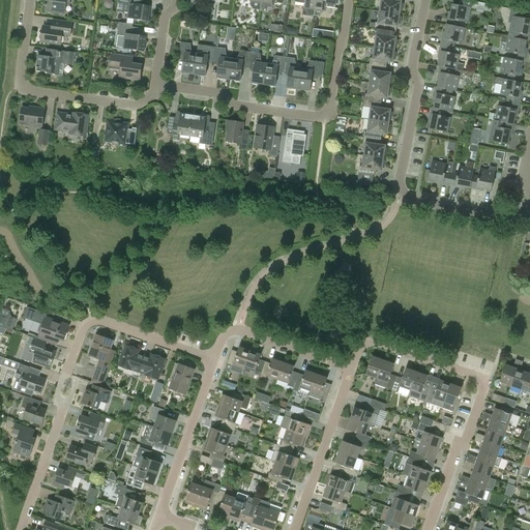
[(46,6),(46,11),(64,13),(65,4),(69,5),(69,0),(47,0),(47,4),(46,3),(45,5),(46,6)]
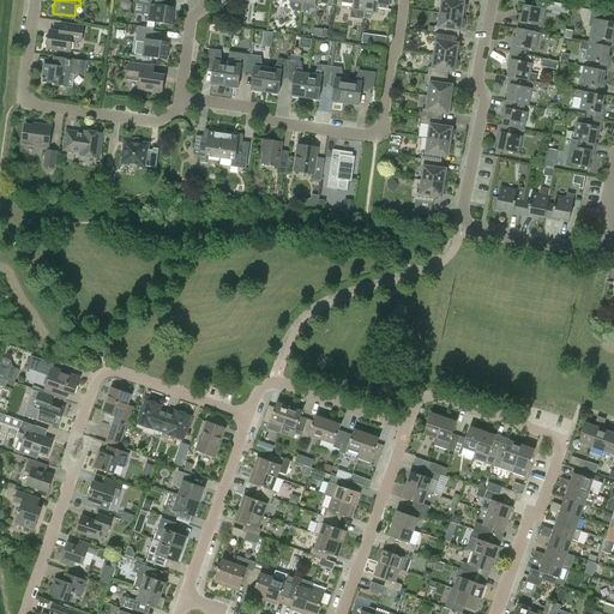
[(164,6),(164,0),(137,0),(136,13),(149,16),(148,22),(172,25),(174,7),(164,6)]
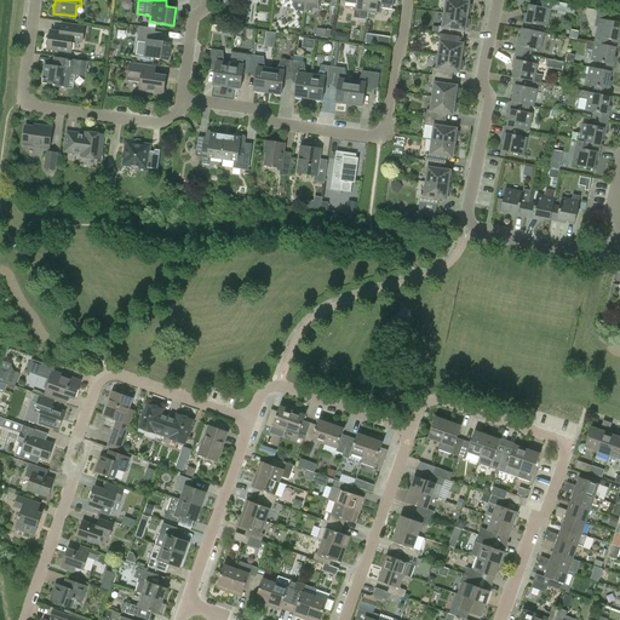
[(293,0),(293,5),(296,11),(304,12),(305,0),(293,0)]
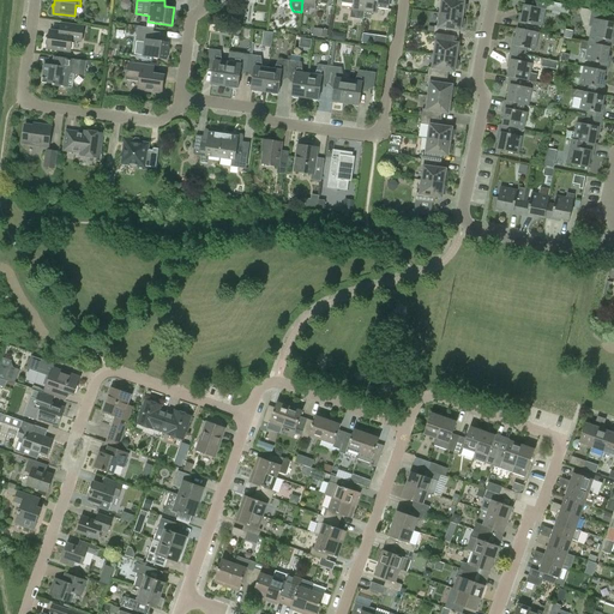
[(323,0),(327,1),(326,0),(302,0),(301,12),(309,13),(311,8),(314,10),(315,0),(323,0)]
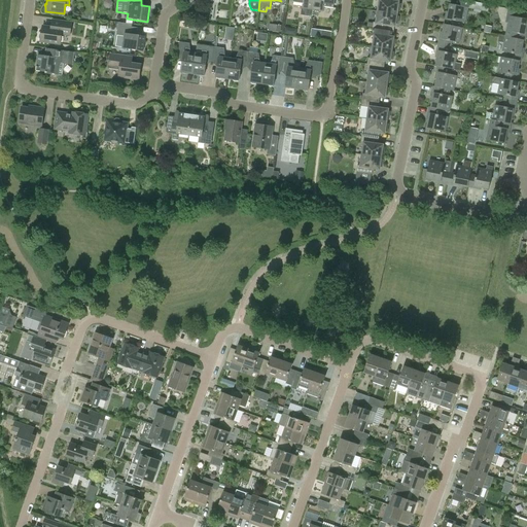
[(293,0),(293,2),(303,4),(302,8),(313,10),(314,0),(293,0)]
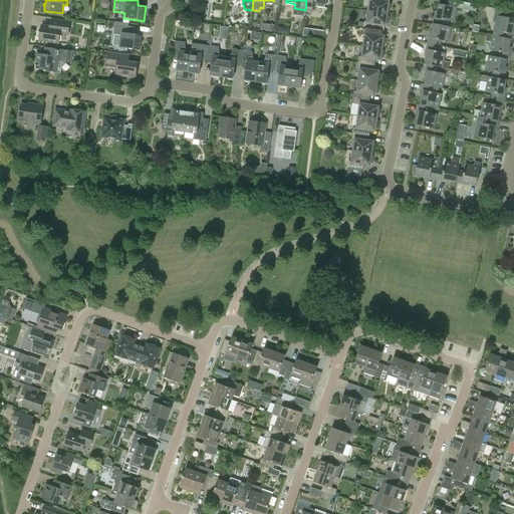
[(325,8),(326,0),(306,0),(305,10),(304,15),(311,16),(312,11),(315,11),(316,7),(325,8)]
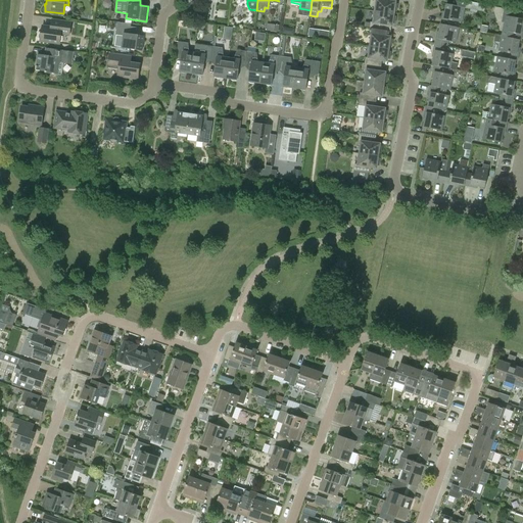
[(388,1),(388,0),(376,0),(375,11),(394,14),(394,11),(396,11),(397,4),(395,4),(395,2),(388,1)]
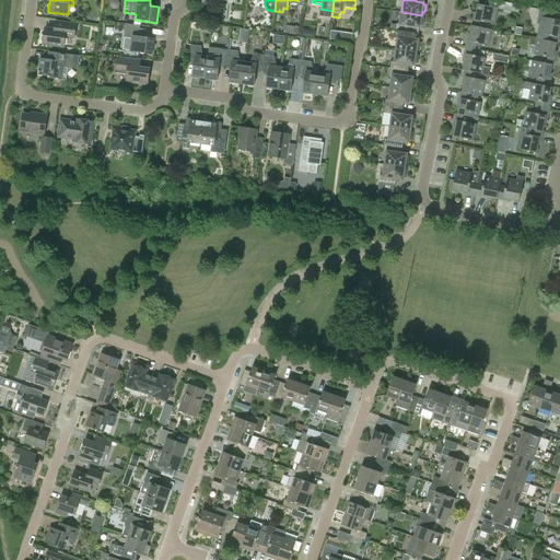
[(475,20),(474,19),(471,26),(491,30),(486,28),(487,23),(494,24),(498,9),(503,10),(505,2),(494,0),(482,0),(482,6),(478,4),(475,20)]
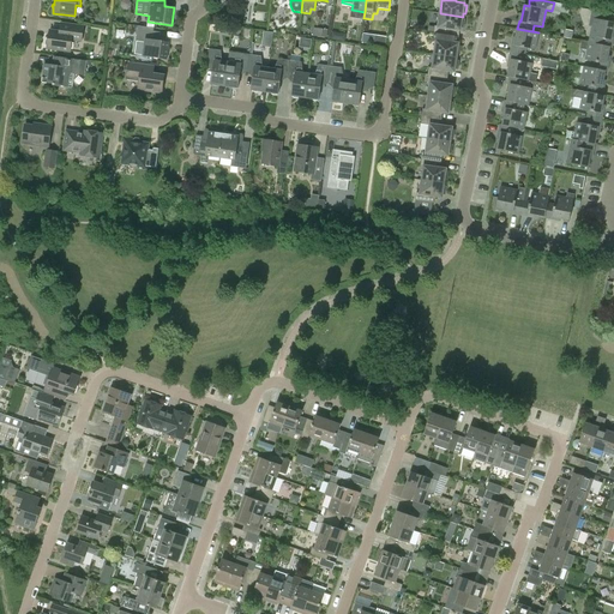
[(589,43),(611,47),(612,48),(613,40),(612,40),(613,28),(613,22),(612,22),(613,14),(593,10),(588,30),(591,31),(589,43)]
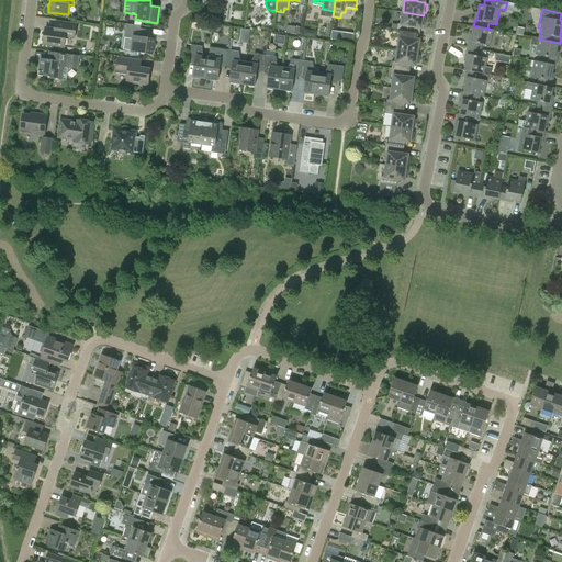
[(422,25),(424,26),(426,18),(423,18),(424,15),(403,12),(401,24),(397,24),(397,31),(413,33),(414,26),(422,27),(422,25)]
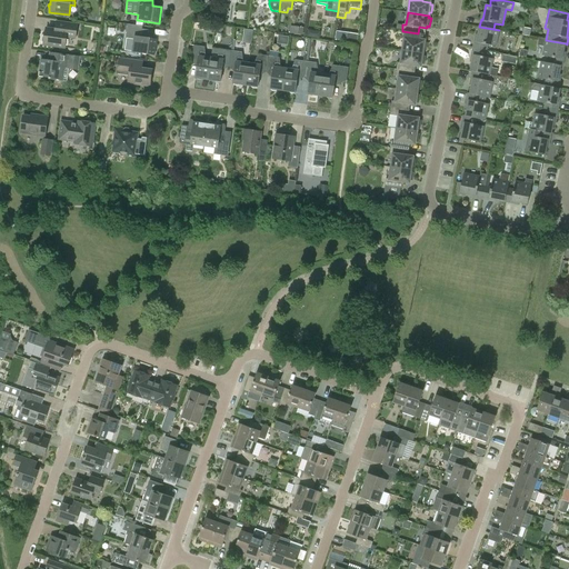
[(43,45),(66,48),(67,37),(76,38),(78,25),(62,22),(61,30),(46,28),(45,36),(43,38),(42,41),(45,42),(43,45)]
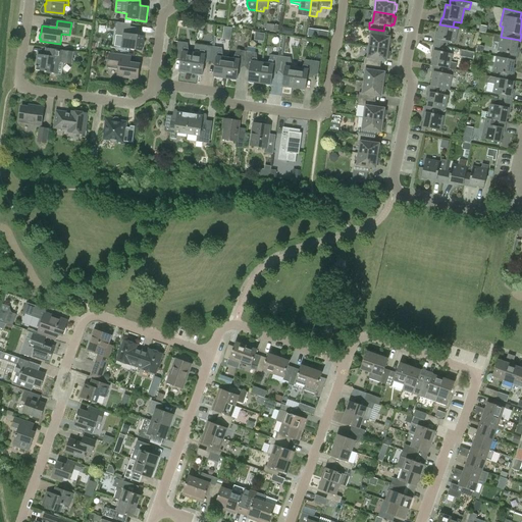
[(121,48),(142,51),(144,36),(139,35),(140,29),(131,27),(131,24),(117,22),(115,35),(123,36),(121,48)]
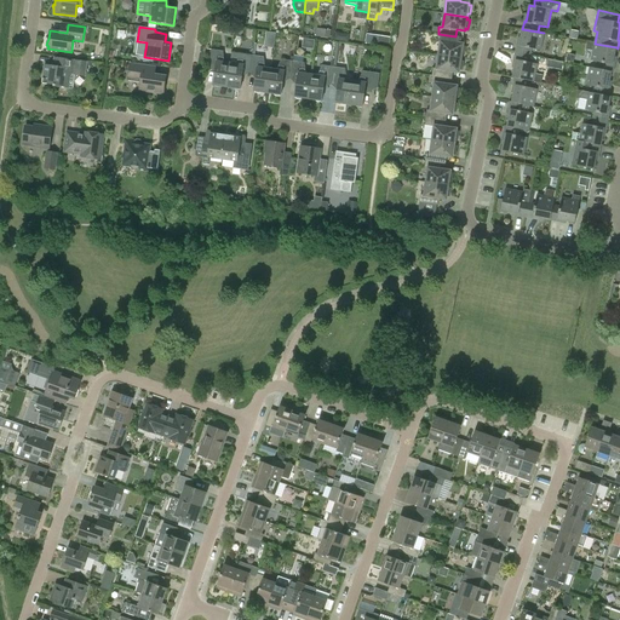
[(332,30),(320,28),(319,36),(331,38),(332,30)]
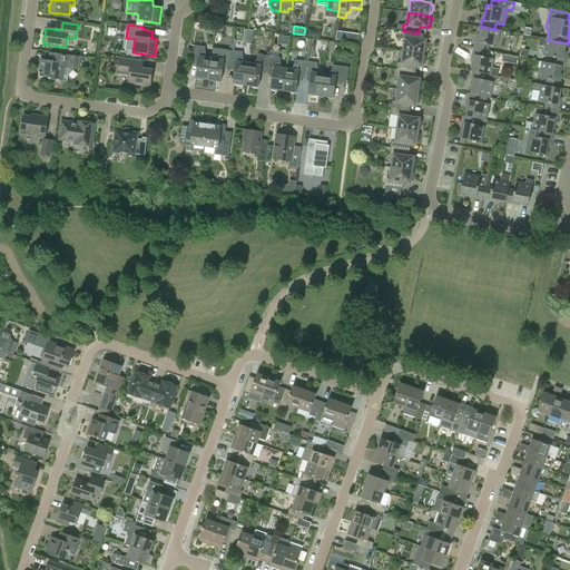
[(489,45),(497,47),(500,30),(480,27),(478,41),(475,41),(473,48),(488,51),(489,45)]
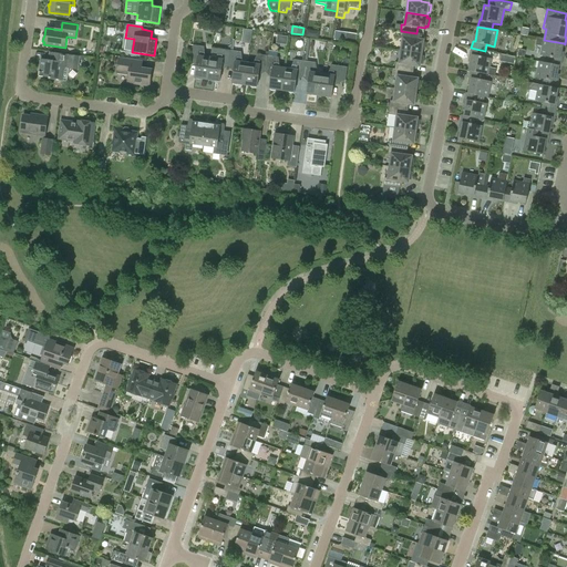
[(422,51),(424,51),(425,43),(423,43),(423,41),(415,40),(416,33),(401,31),(400,38),(403,38),(401,51),(422,53),(422,51)]
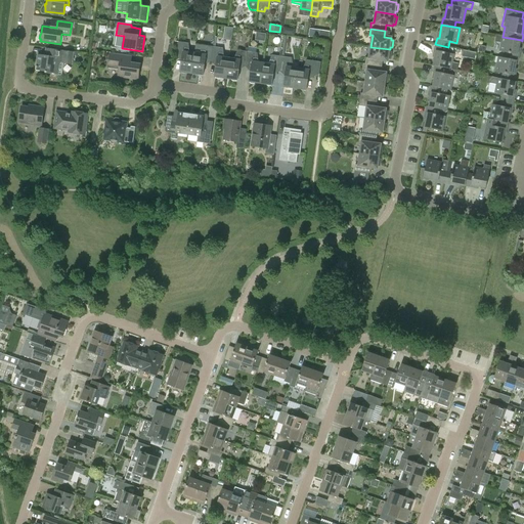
[(318,38),(329,39),(330,32),(319,30),(318,38)]
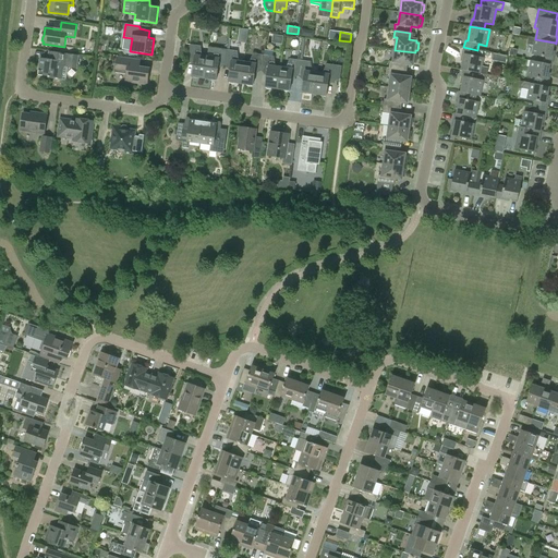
[(550,64),(550,65),(552,65),(554,58),(552,58),(555,44),(555,43),(535,39),(529,38),(528,45),(534,46),(532,55),(540,57),(538,62),(550,64)]
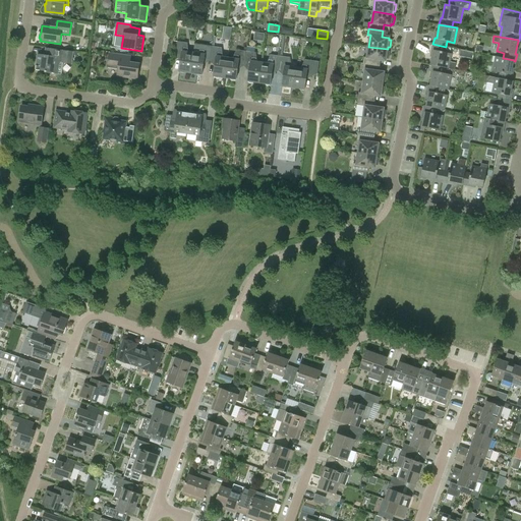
[(178,42),(176,54),(181,55),(179,71),(181,73),(183,73),(185,72),(190,73),(193,54),(188,53),(187,43),(178,42)]
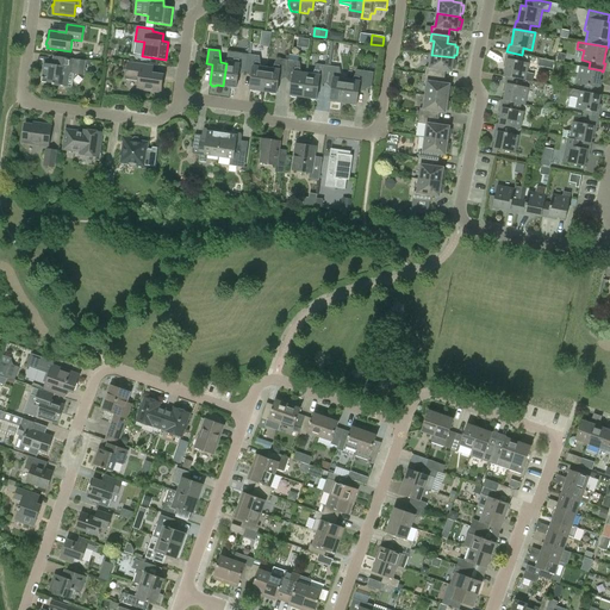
[(229,86),(231,88),(234,89),(236,87),(240,68),(246,69),(248,55),(228,51),(226,63),(223,86),(229,86)]
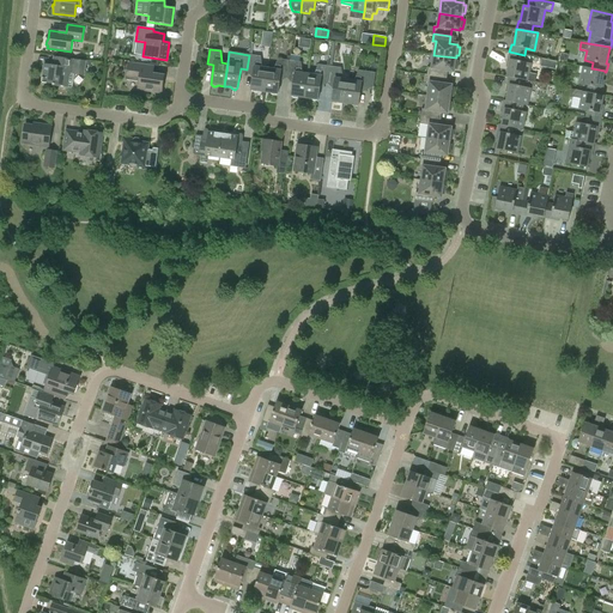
[(532,64),(523,61),(525,55),(509,52),(508,59),(510,60),(507,77),(509,77),(523,80),(535,83),(536,74),(529,73),(532,64)]
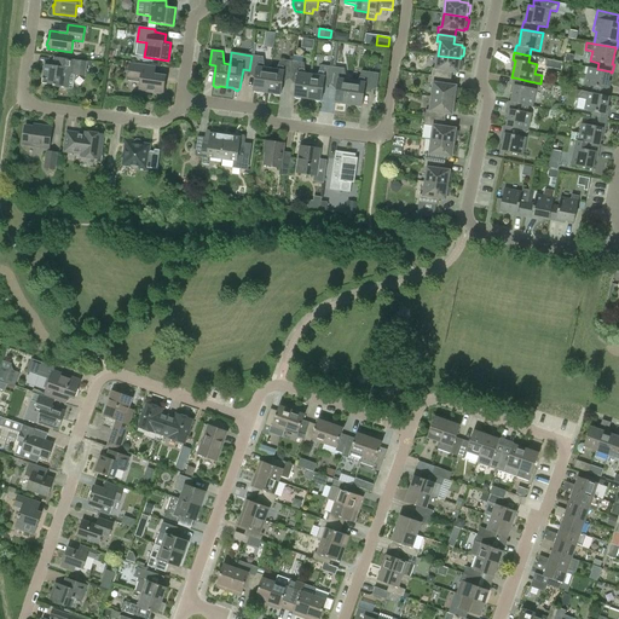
[(255,93),(259,93),(261,92),(267,92),(271,69),(265,69),(264,57),(252,56),(249,70),(256,71),(254,91),(255,93)]
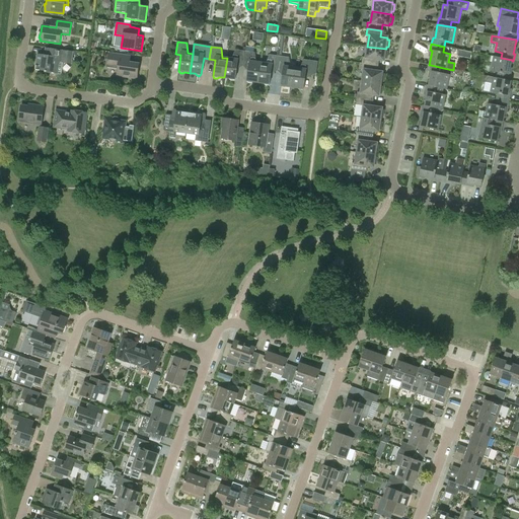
[(229,78),(230,80),(233,80),(235,79),(237,63),(243,64),(245,47),(243,47),(243,51),(235,50),(231,59),(227,58),(224,77),(229,78)]
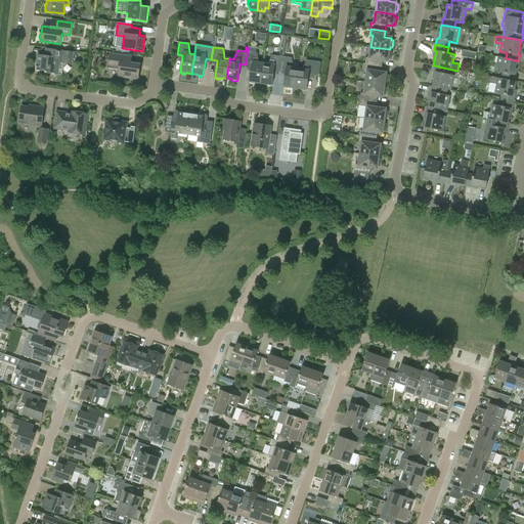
[(249,82),(251,83),(254,84),(256,83),(256,82),(261,83),(263,63),(258,62),(258,53),(250,52),(250,48),(248,47),(246,64),(252,66),(249,82)]
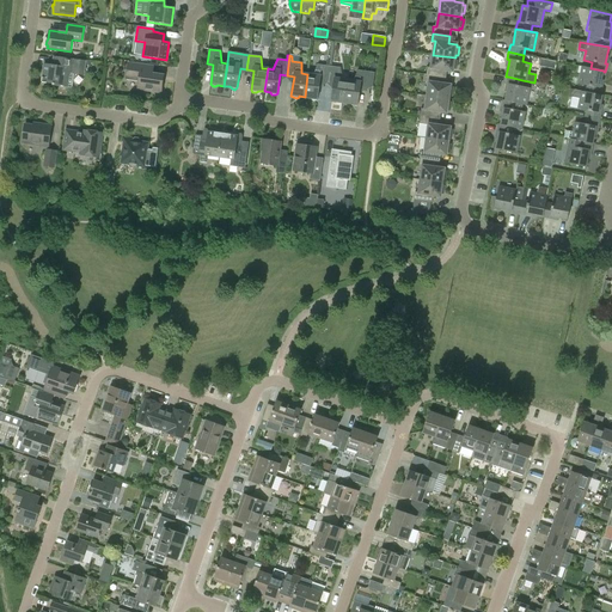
[(453,69),(457,69),(458,61),(454,61),(456,57),(433,55),(432,68),(428,67),(427,74),(427,75),(444,78),(445,71),(453,72),(453,69)]
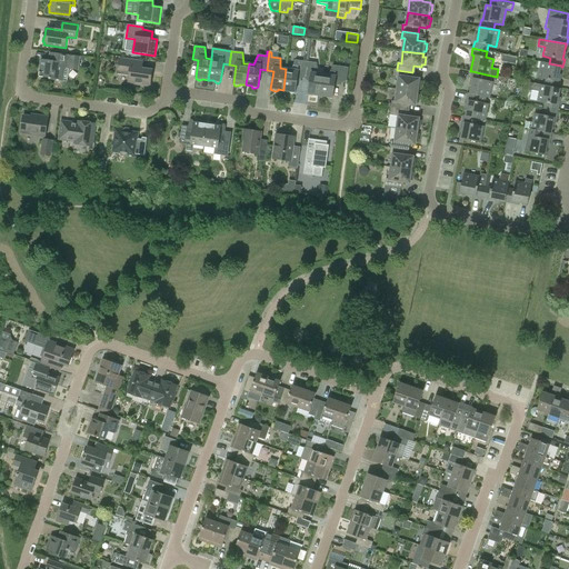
[(49,78),(49,79),(67,81),(69,68),(79,70),(81,57),(50,52),(49,60),(45,60),(43,66),(41,66),(39,77),(49,78)]
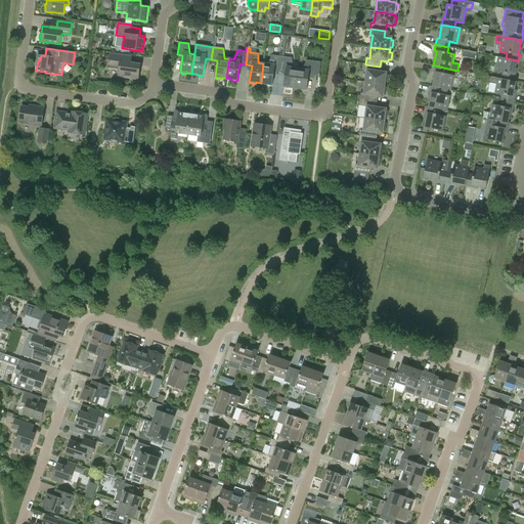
[(118,76),(138,79),(140,64),(125,62),(126,56),(110,54),(107,68),(119,70),(118,76)]
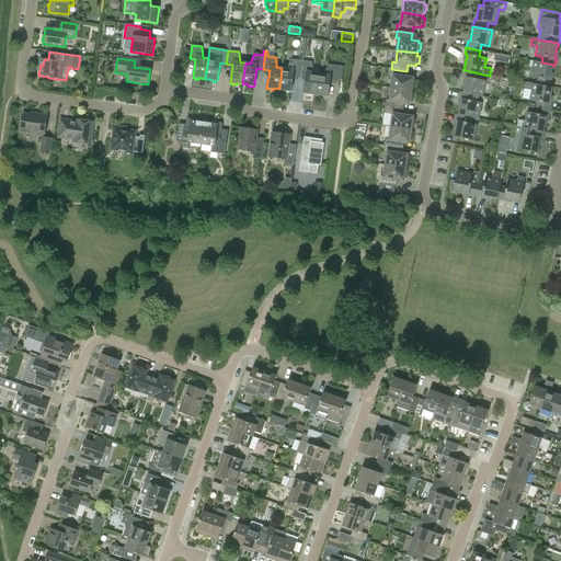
[(284,90),(286,92),(289,92),(292,91),(294,73),(300,75),(301,60),(292,59),(287,69),(282,68),(279,89),(285,90),(284,90)]
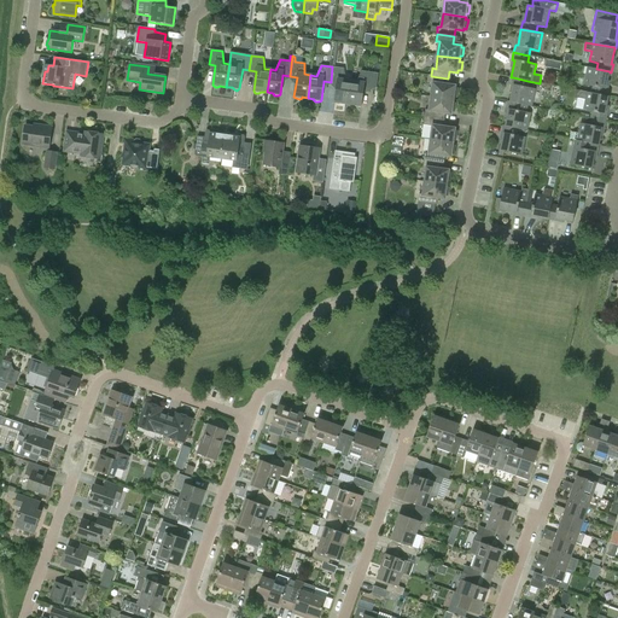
[(334,101),(334,103),(337,104),(339,105),(342,104),(342,103),(348,104),(351,81),(345,80),(344,69),(332,66),(331,82),(337,83),(334,101)]
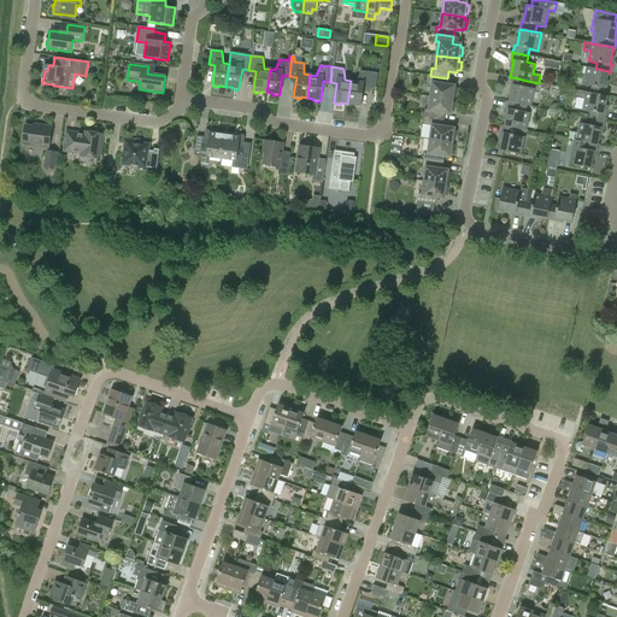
[(605,95),(607,88),(605,88),(609,72),(609,71),(595,69),(587,68),(583,84),(592,87),(591,93),(605,97),(605,95)]
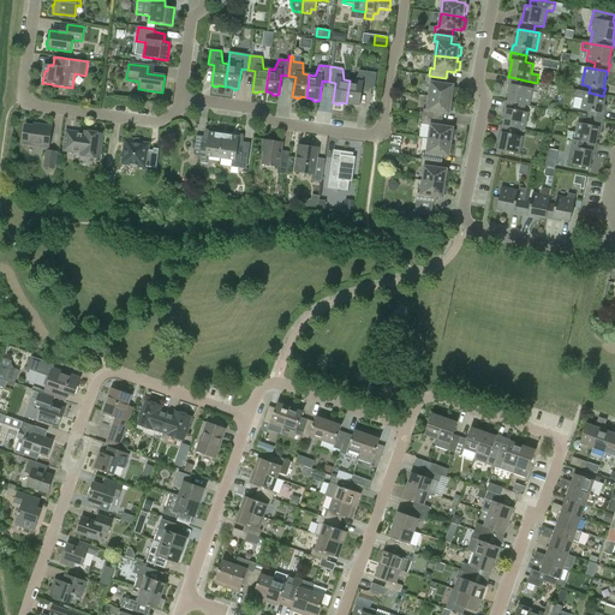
[(356,82),(350,81),(346,103),(352,105),(354,107),(357,107),(359,106),(363,87),(369,88),(369,87),(375,88),(377,73),(371,72),(359,71),(356,82)]
